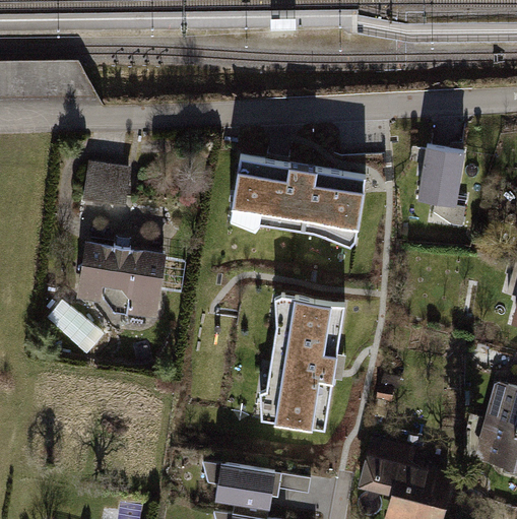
[(0,93),(84,91),(84,59),(0,61),(0,93)]
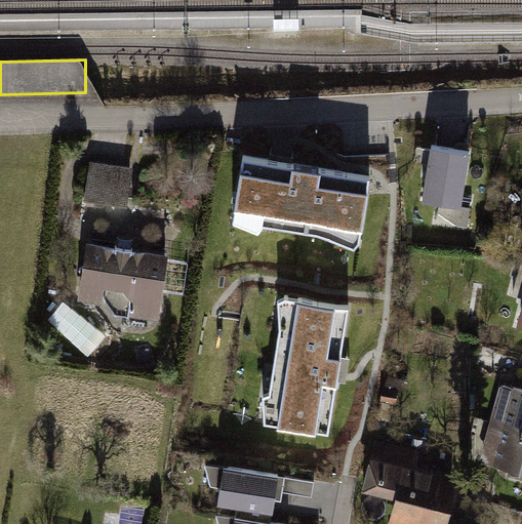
[(459,208),(472,154),(432,145),(417,210),(467,222),(469,210),(459,208)]
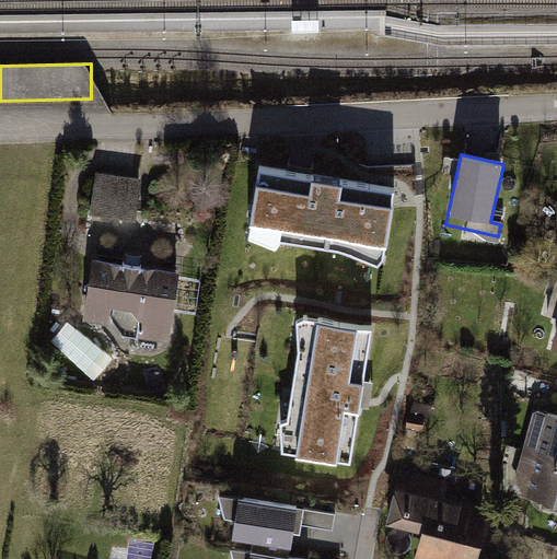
[(247,240),(384,260),(395,185),(338,177),(336,190),(309,187),(311,173),(258,165),(247,240)]
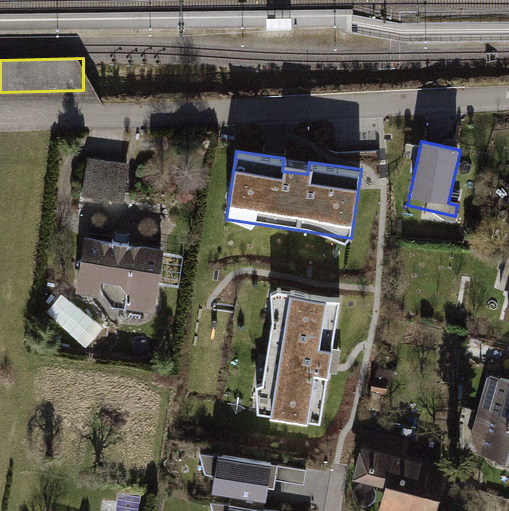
[(287,157),(285,168),(307,172),(309,161),(287,157)]
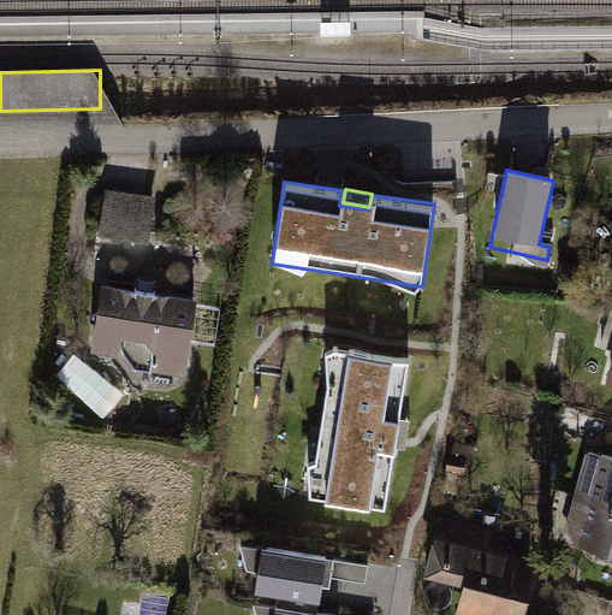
[(158,197),(105,191),(99,235),(152,242),(158,197)]
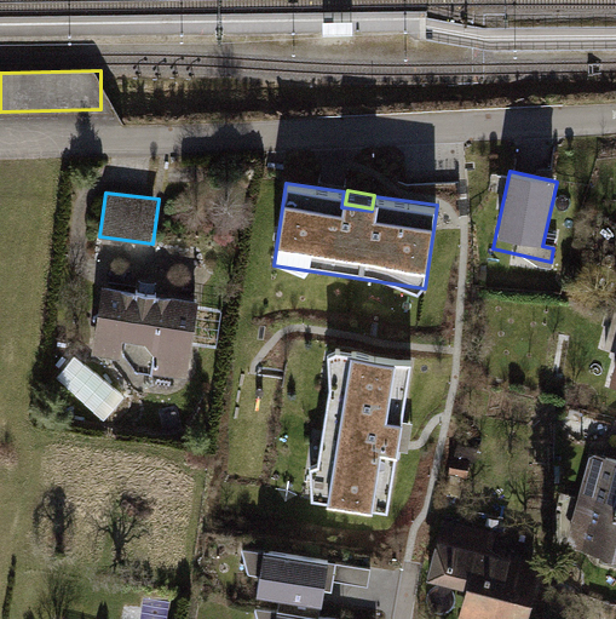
[(205,304),(107,288),(96,354),(125,359),(127,343),(151,347),(160,360),(157,379),(191,384),(205,304)]
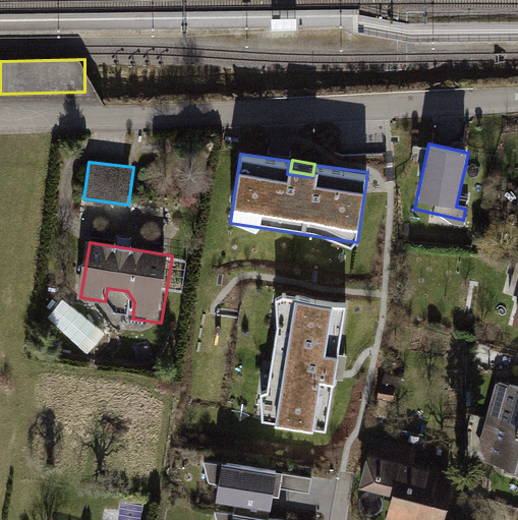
[(261,424),(326,435),(347,300),(296,292),(294,302),(270,298),(266,321),(277,323),(261,424)]
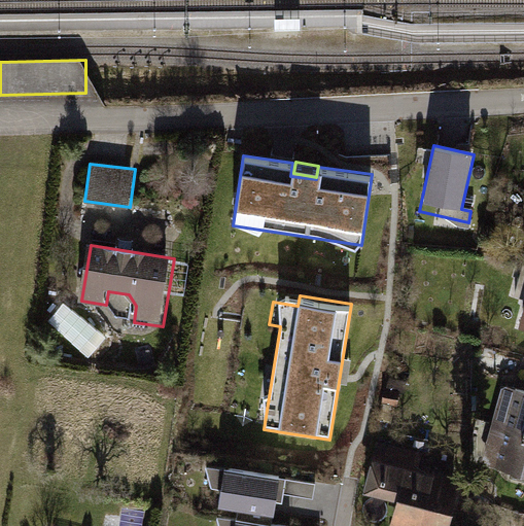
[(523,391),(507,387),(484,463),(523,475),(523,391)]
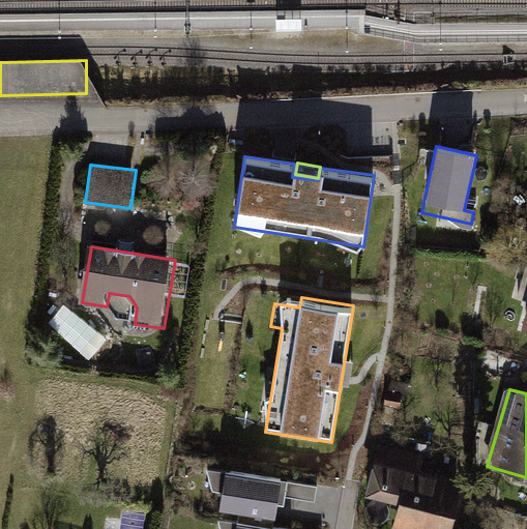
[(431,458),(382,446),(369,497),(406,505),(398,528),(455,528),(467,486),(427,475),(431,458)]
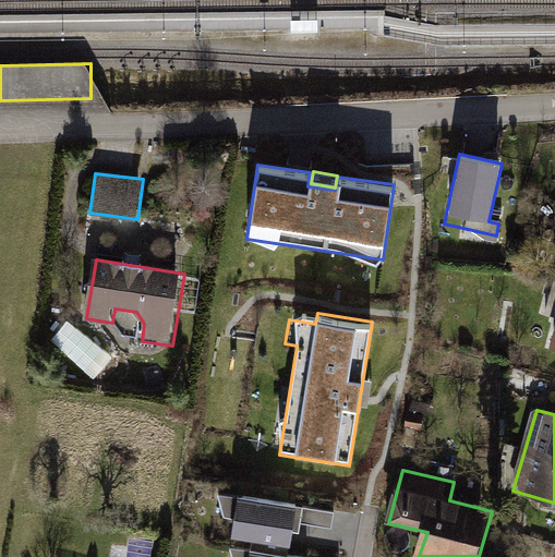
[(302,507),(238,495),(230,537),(294,551),(302,507)]
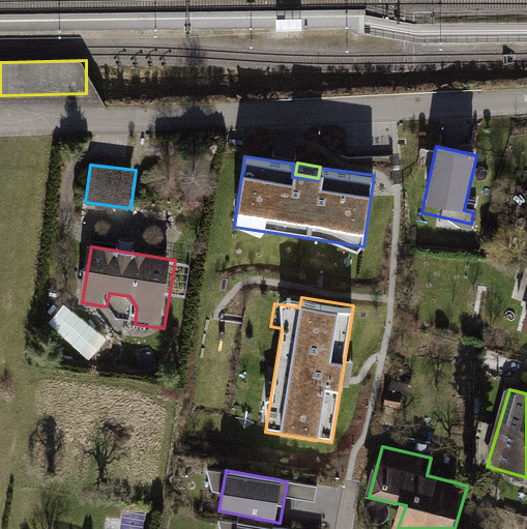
[(290,483),(289,496),(313,497),(314,485),(290,483)]
